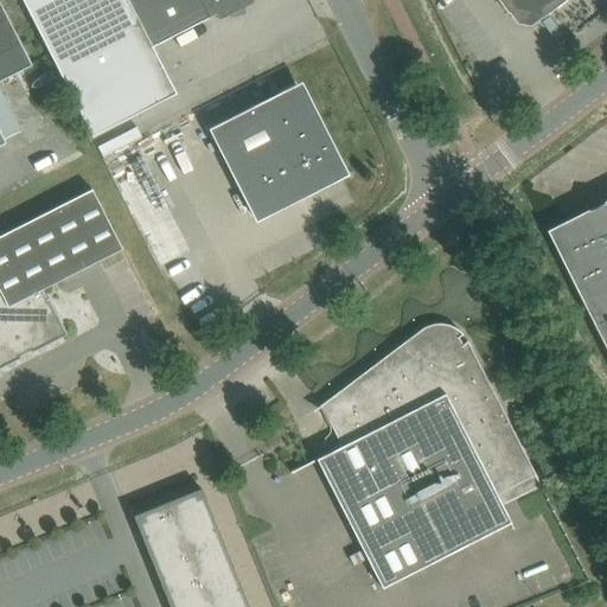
[(23,0),(91,135),(176,93),(152,46),(217,13),(219,18),(231,12),(232,17),(246,13),(246,5),(253,1),(251,0),(23,0)]
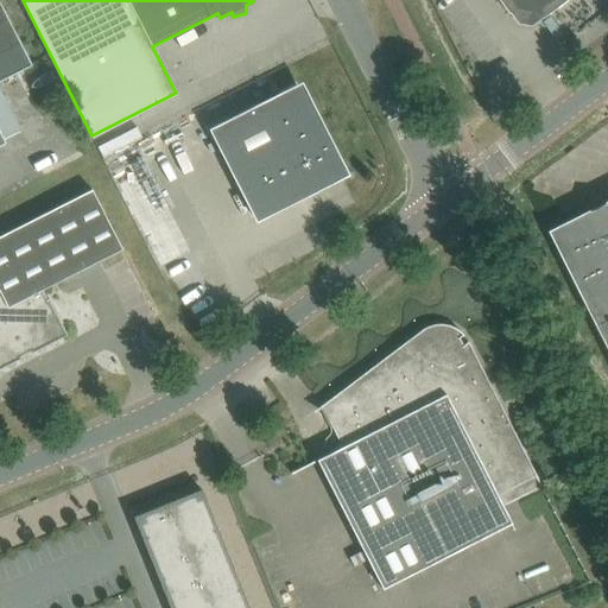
[(542,14),(544,18),(567,0),(499,0),(510,13),(513,11),(518,18),(534,20),(542,14)]
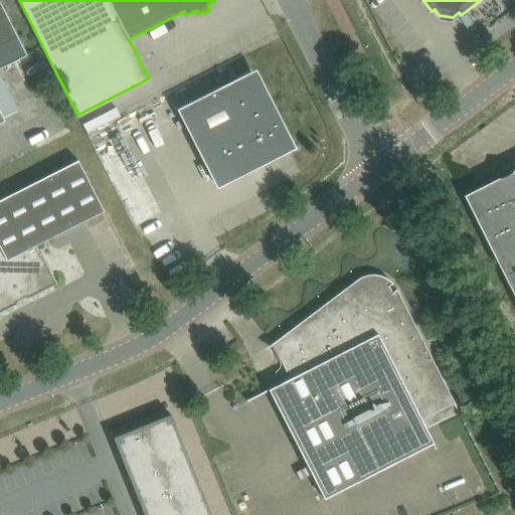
[(0,67),(27,54),(0,1),(0,67)]
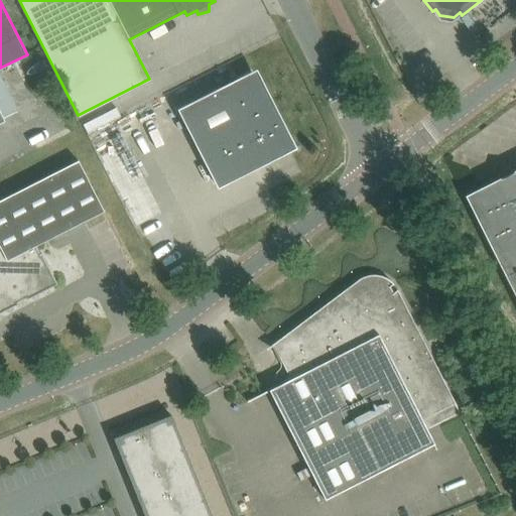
[(177,109),(215,182),(288,145),(251,72),(177,109)]
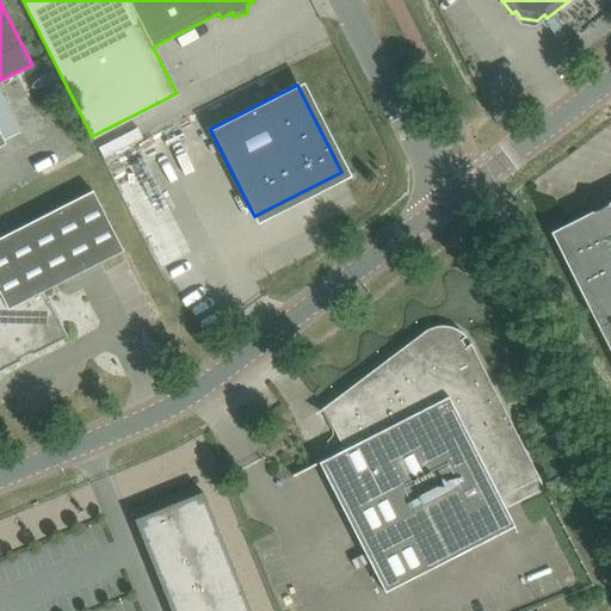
[(0,144),(5,142),(4,140),(22,130),(0,88),(0,144)]
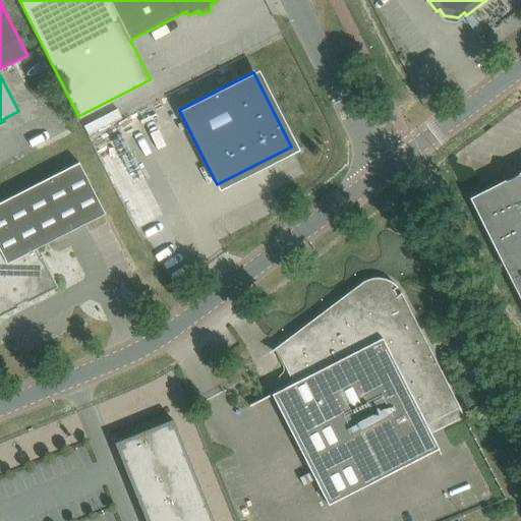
[(0,315),(5,313),(12,315),(14,309),(18,306),(17,305),(25,301),(26,302),(32,300),(38,302),(41,295),(59,286),(43,254),(41,255),(37,247),(106,213),(79,161),(0,201),(0,315)]
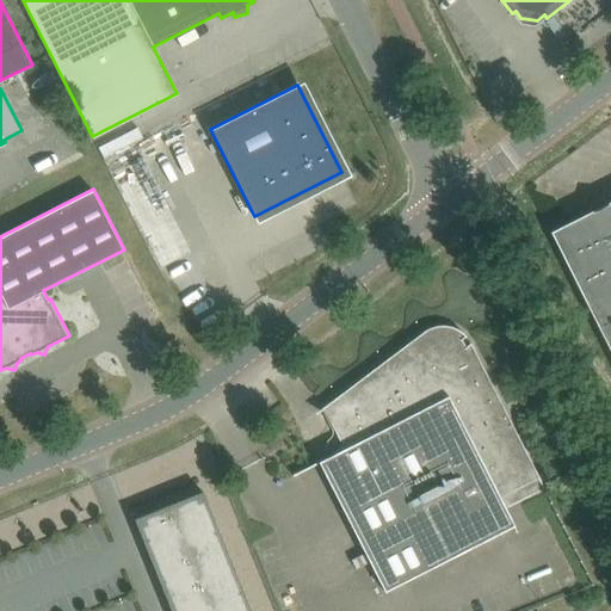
[(591,214),(554,233),(578,278),(574,281),(610,352),(610,203),(597,199),(591,214)]
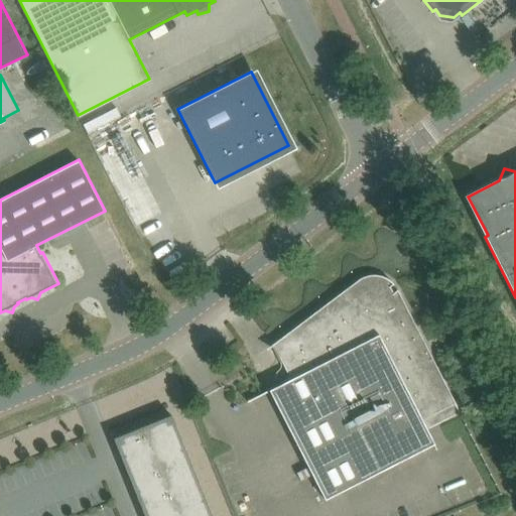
[(290,379),(271,389),(278,404),(326,498),(359,483),(420,453),(436,444),(431,435),(423,419),(456,403),(398,289),(393,292),(390,286),(393,283),(387,278),(379,275),(368,275),(358,279),(272,345),(290,379)]
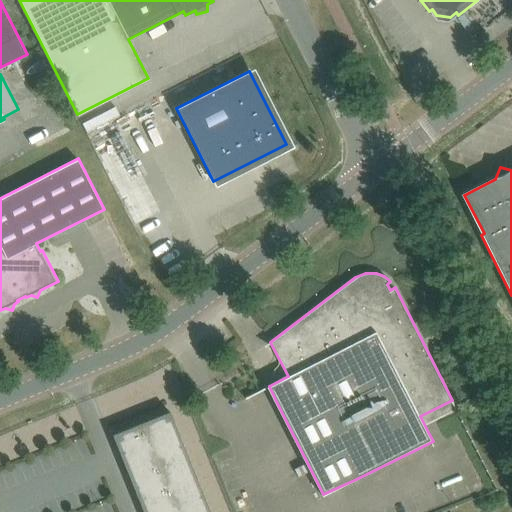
[(210,511),(170,411),(112,434),(143,511),(210,511)]
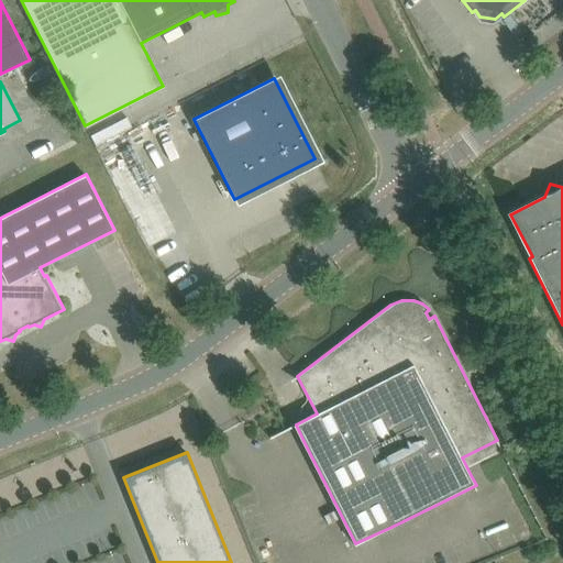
All buildings are outlined.
